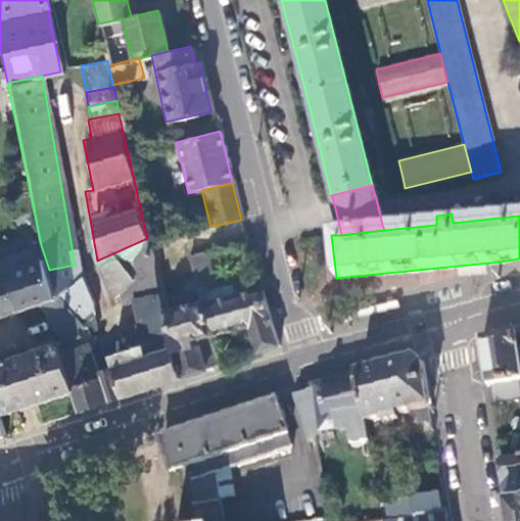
[(147,241),(147,238),(97,261),(93,263),(111,297),(119,290),(126,282),(131,300),(135,317),(126,319),(132,347),(109,356),(111,367),(109,368),(120,396),(152,386),(180,377),(164,309),(151,253),(147,241)]
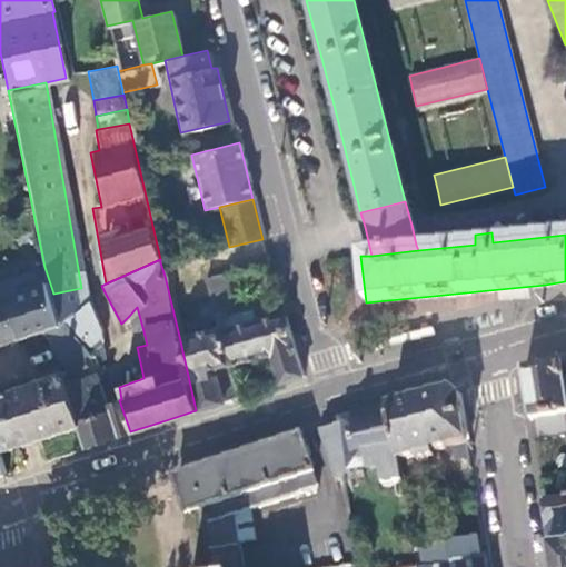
[(53,294),(45,267),(0,281),(0,342),(39,329),(66,371),(72,380),(91,354),(65,322),(53,294)]
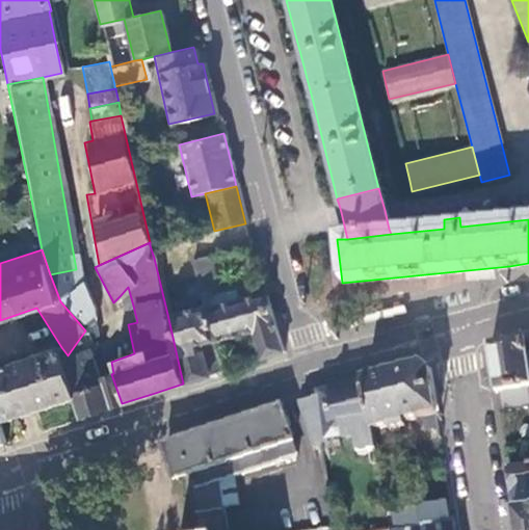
[(190,260),(201,308),(211,340),(252,328),(261,356),(281,350),(274,330),(261,280),(252,283),(254,293),(227,300),(223,291),(215,292),(207,257),(190,260)]
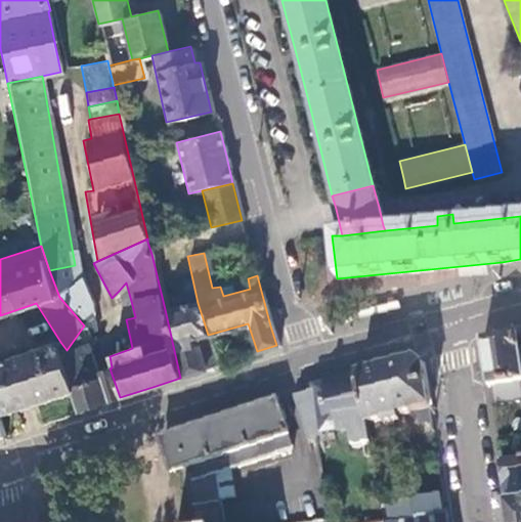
[(91,302),(75,265),(49,270),(59,297),(84,325),(83,321),(92,313),(91,302)]
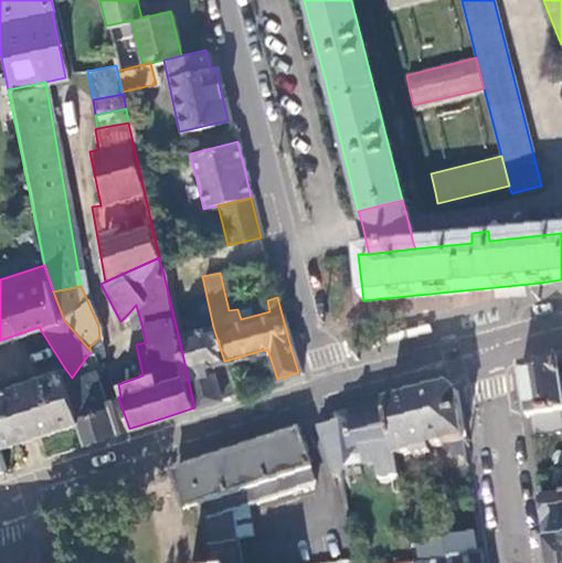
[(136,305),(128,314),(131,327),(141,325),(136,305)]
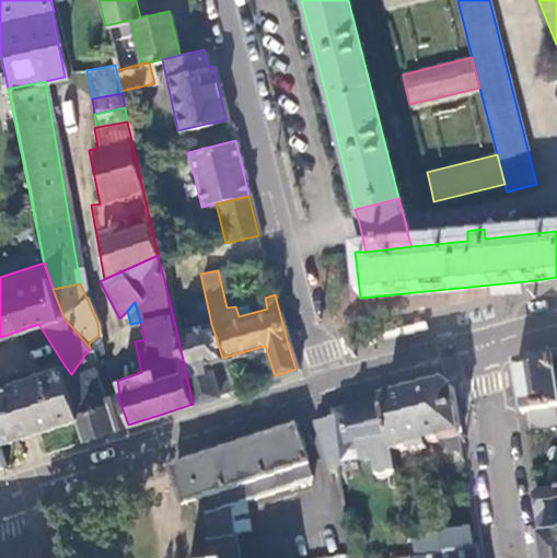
[(211,324),(176,330),(193,404),(210,397),(233,390),(222,358),(211,324)]
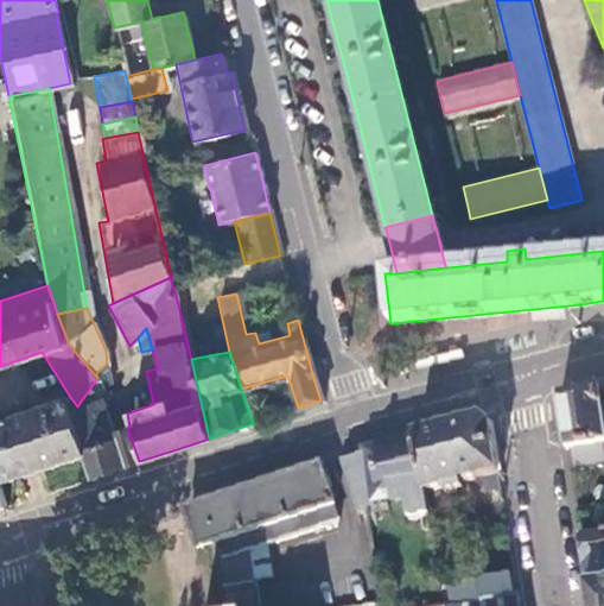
[(139,461),(127,428),(116,431),(112,433),(96,387),(102,384),(97,378),(77,406),(69,409),(68,410),(83,454),(91,478),(125,466),(139,461)]
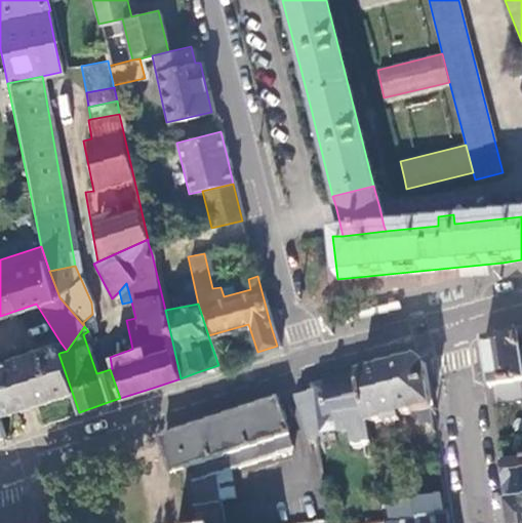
[(521,365),(517,331),(500,335),(481,339),(491,403),(521,399),(521,365)]
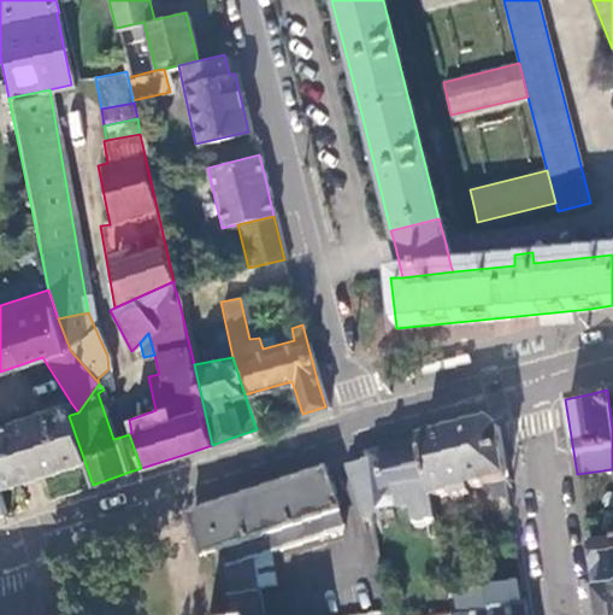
[(69,416),(70,415),(68,406),(0,427),(0,487),(11,484),(84,461),(69,416)]
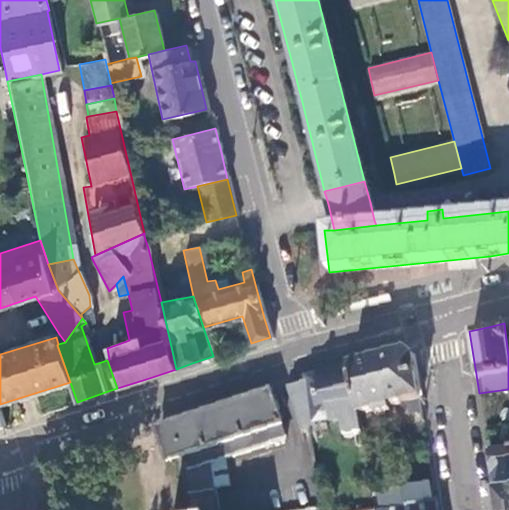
[(361,363),(351,365),(358,411),(374,407),(375,412),(390,409),(389,403),(420,396),(413,355),(405,351),(376,358),(361,363)]
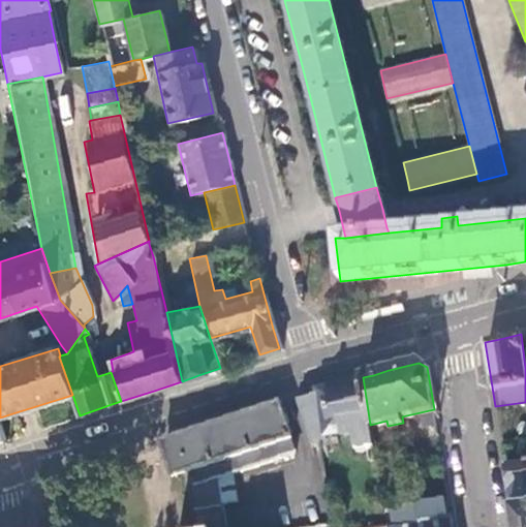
[(370,425),(363,377),(343,382),(318,389),(325,433),(363,427),(365,433),(371,433),(370,425)]
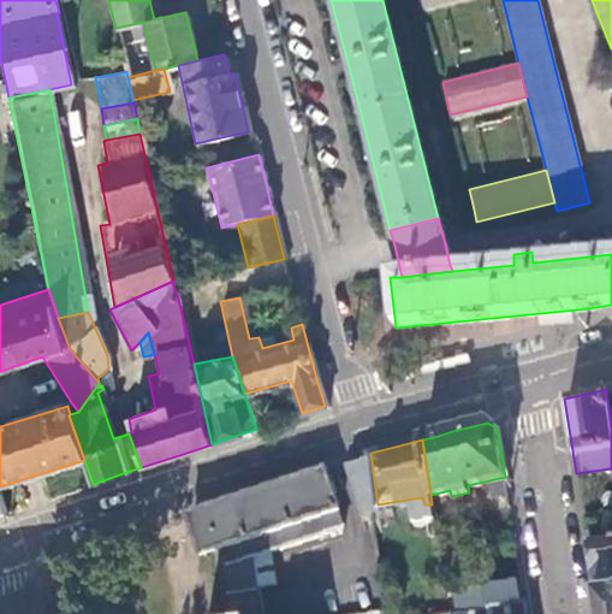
[(322,472),(188,515),(200,551),(217,547),(227,613),(386,613),(385,608),(345,613),(261,613),(257,586),(253,554),(340,525),(322,472)]
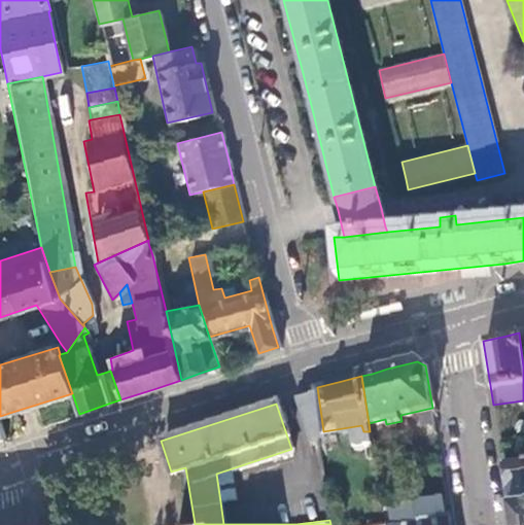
[(418,423),(434,422),(432,413),(417,415),(418,423)]
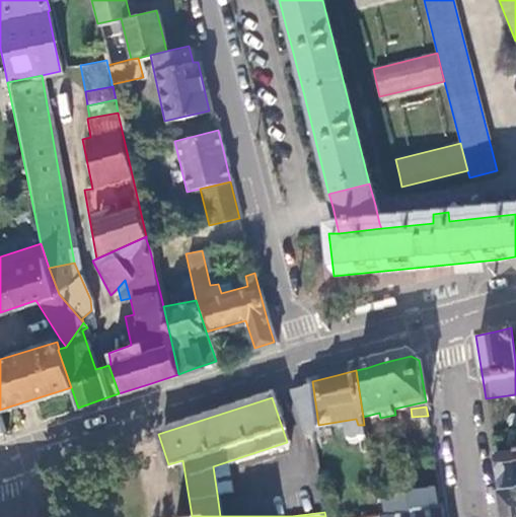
[(515,454),(495,458),(498,478),(502,504),(515,501),(515,454)]
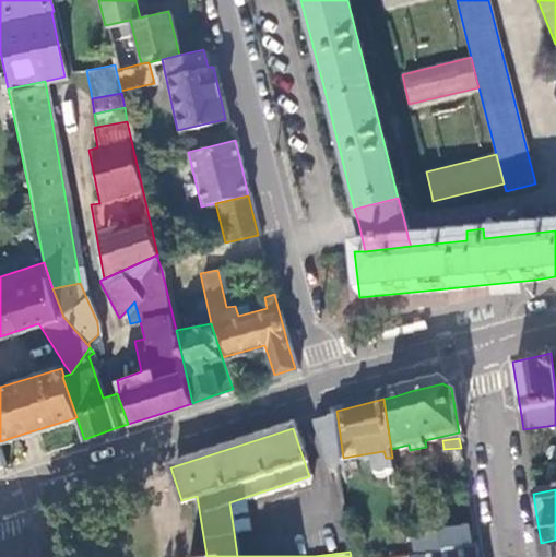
[(245,498),(229,502),(234,532),(250,529),(245,498)]
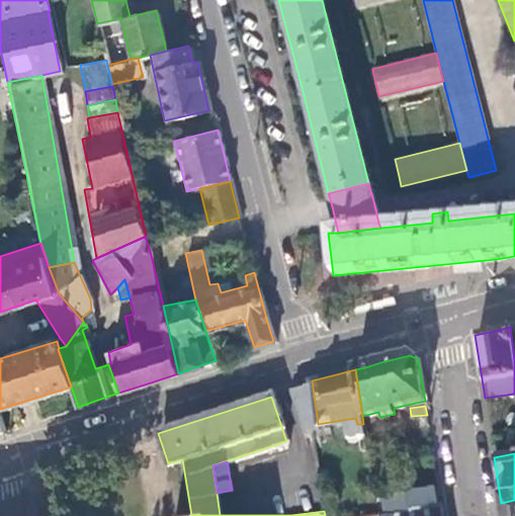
[(441,505),(438,486),(383,493),(389,512),(441,505)]
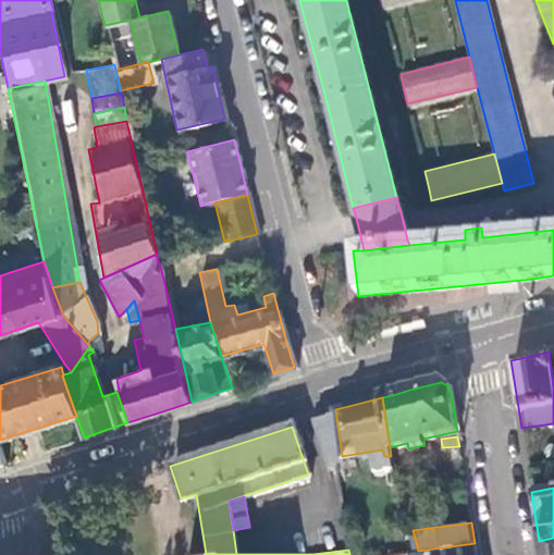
[(553,554),(553,538),(539,541),(541,554),(553,554)]
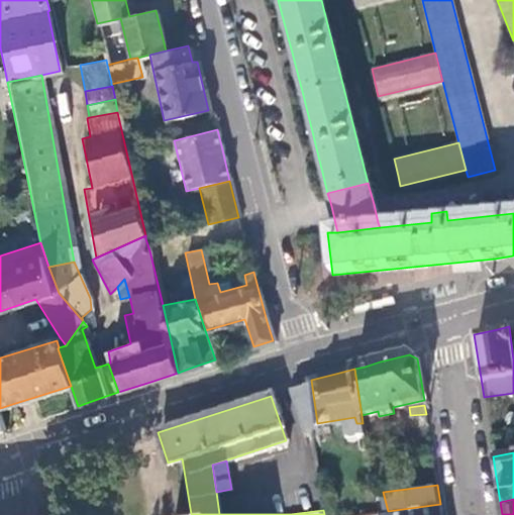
[(441,514),(440,504),(388,511),(376,513),(376,514),(441,514)]
